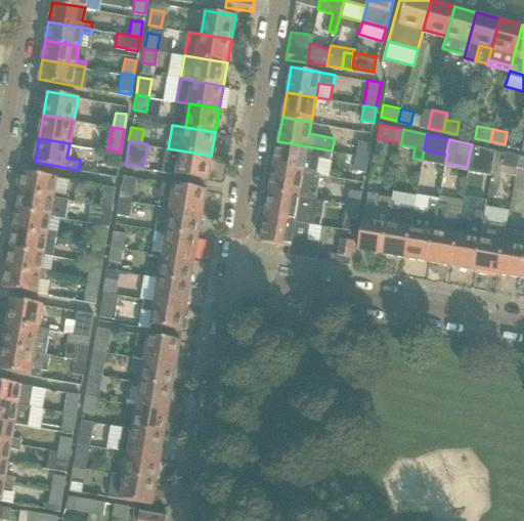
[(358,140),(356,154),(357,154),(358,155),(367,156),(369,141),(358,140)]
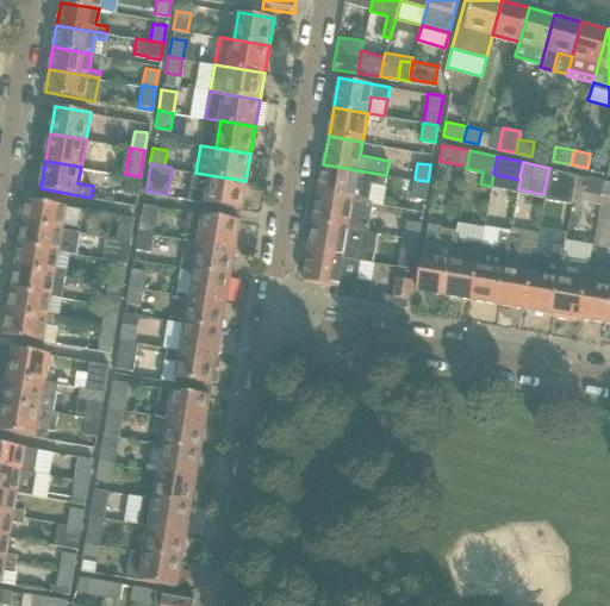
[(323,164),(318,193),(368,201),(372,182),(385,185),(386,175),(323,164)]
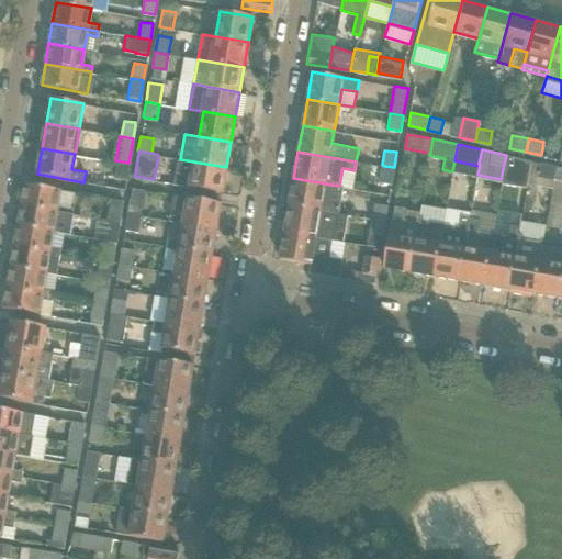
[(503,180),(525,185),(529,160),(507,155),(503,180)]
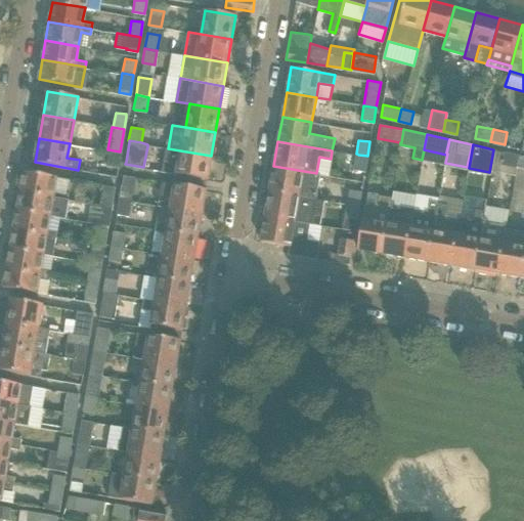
[(211,156),(168,148),(166,147),(162,171),(207,179),(211,156)]
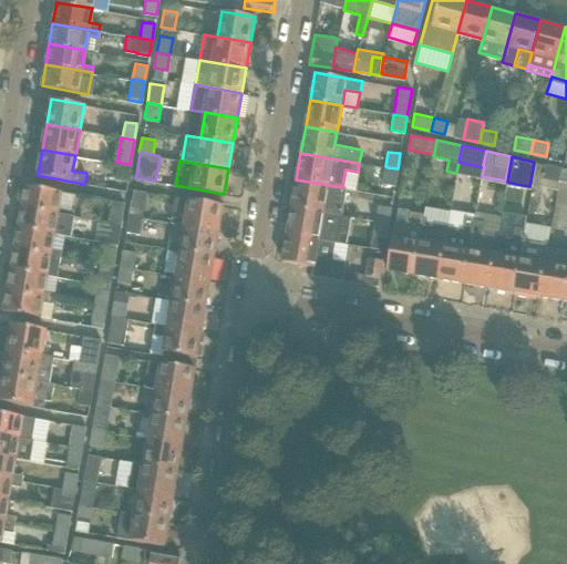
[(117,162),(115,178),(127,180),(129,177),(130,164),(117,162)]
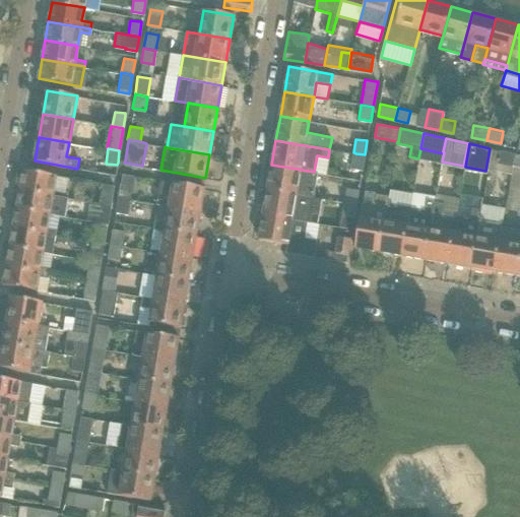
[(420,148),(418,158),(441,163),(443,153),(420,148)]
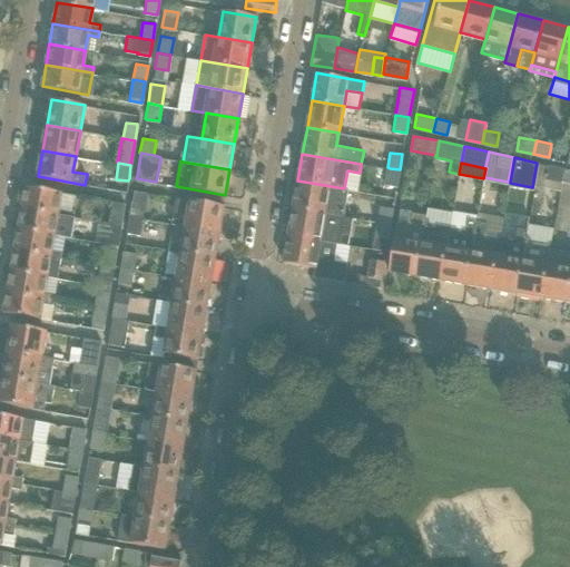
[(544,177),(561,181),(561,179),(563,168),(548,165),(544,177)]
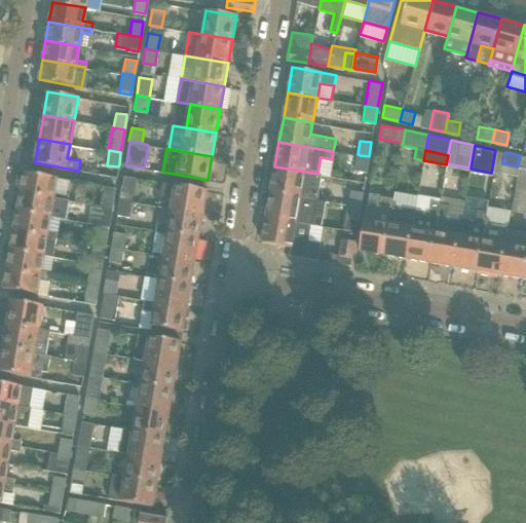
[(358,154),(354,170),(357,170),(367,172),(367,170),(369,156),(360,155),(359,154),(358,154)]
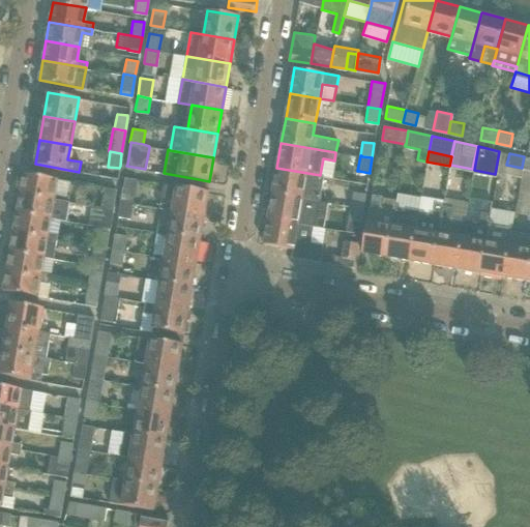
[(331,177),(334,160),(323,158),(320,175),(324,176),(331,177)]
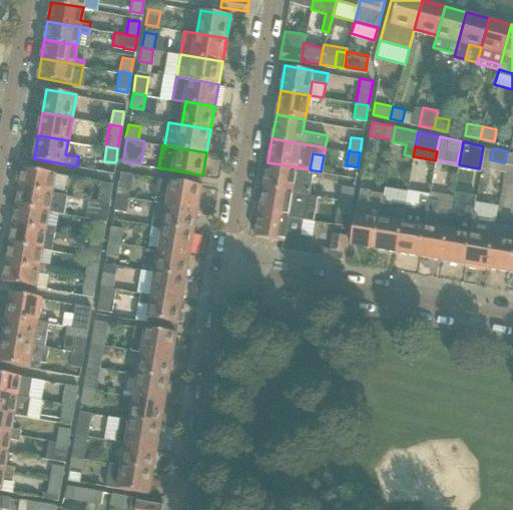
[(268,162),(264,186),(308,193),(310,194),(314,170),(310,169),(268,162)]
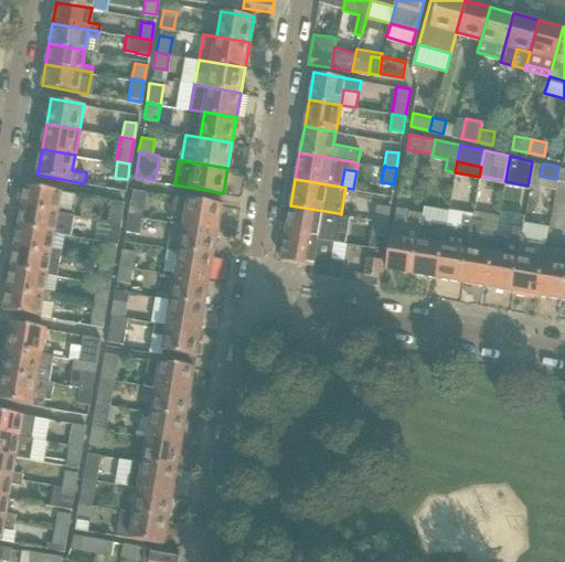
[(25,183),(22,205),(67,213),(72,213),(73,208),(68,207),(65,207),(59,205),(61,190),(48,188),(25,183)]
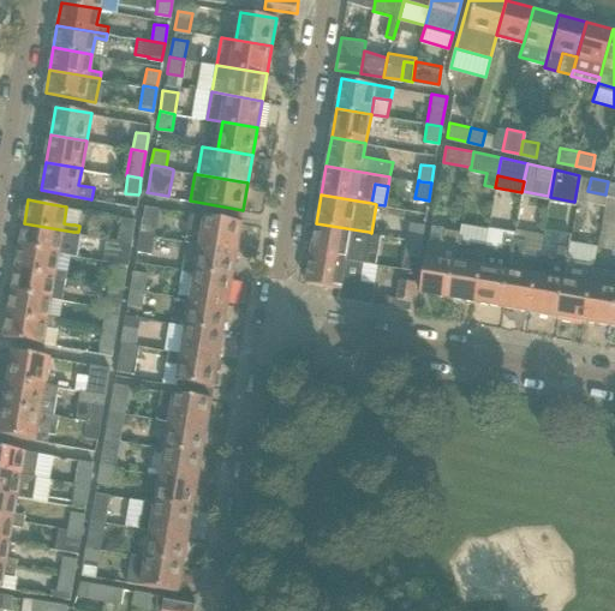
[(142,215),(139,233),(151,235),(153,235),(156,215),(157,208),(157,207),(144,205),(143,213),(143,215),(142,215)]
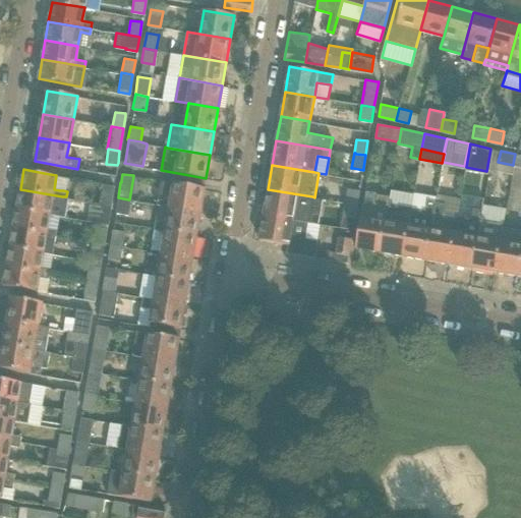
[(158,205),(170,207),(200,212),(205,188),(162,181),(158,205)]
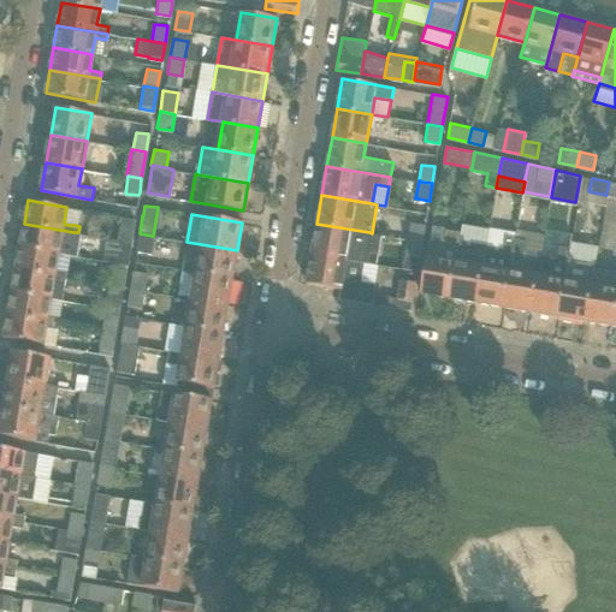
[(122,217),(117,239),(131,242),(135,219),(124,217),(122,217)]
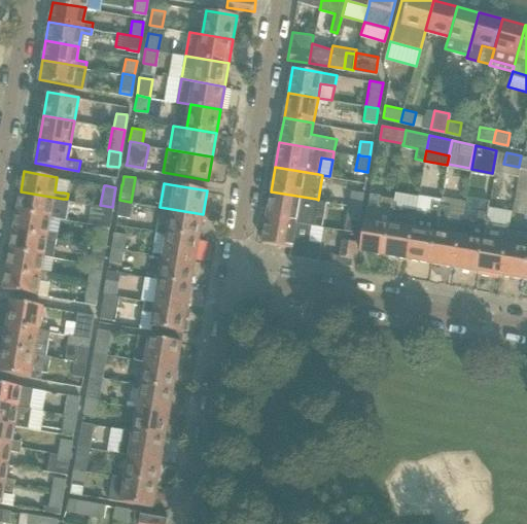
[(351,189),(349,204),(361,206),(363,191),(351,189)]
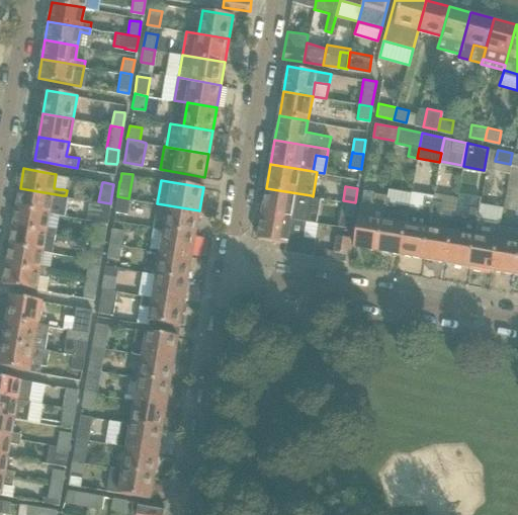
[(20,188),(16,206),(49,212),(64,215),(67,196),(66,195),(62,195),(20,188)]
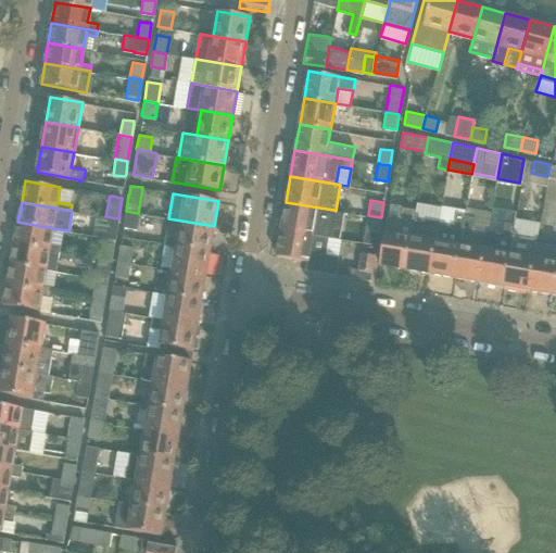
[(286,202),(281,228),(329,236),(333,210),(286,202)]
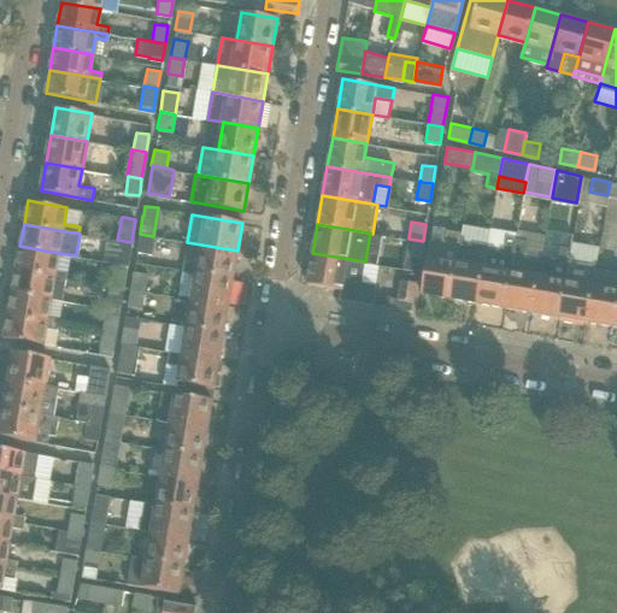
[(460,233),(459,240),(487,245),(489,228),(463,224),(460,233)]
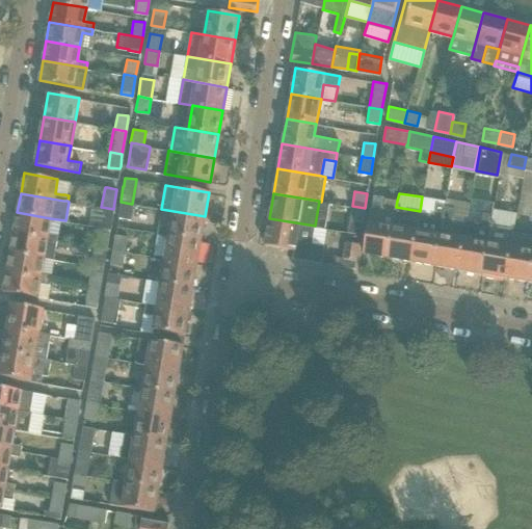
[(422,196),(420,211),(435,214),(436,204),(445,205),(446,200),(422,195),(422,196)]
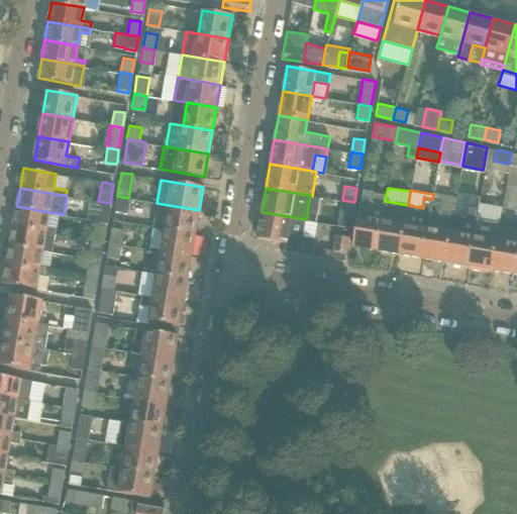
[(363,191),(362,198),(373,200),(374,192),(363,191)]
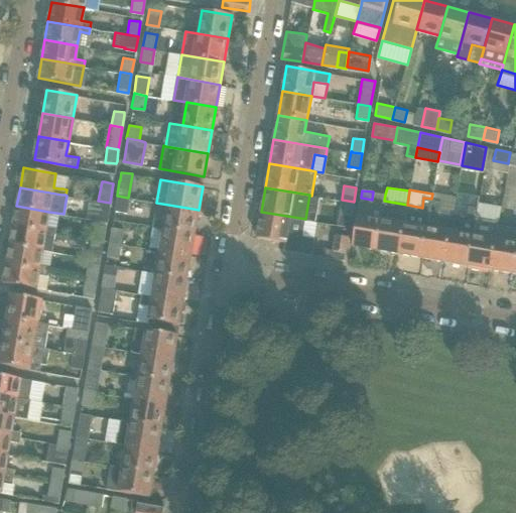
[(356,225),(353,245),(376,249),(384,203),(384,201),(385,195),(373,191),(372,200),(361,198),(358,215),(356,225)]
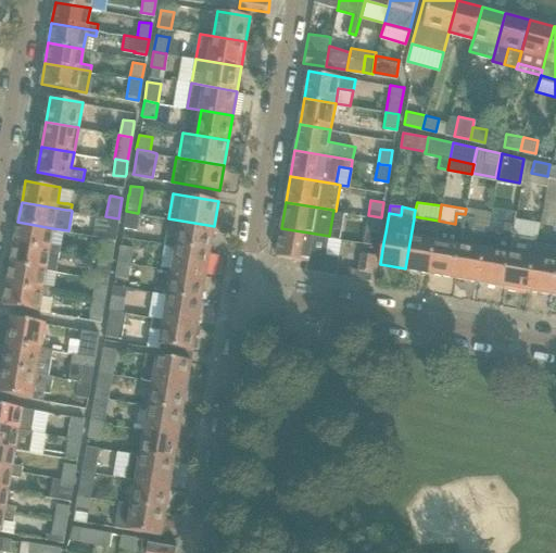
[(475,229),(488,231),(491,211),(466,206),(466,209),(465,214),(477,216),(475,229)]
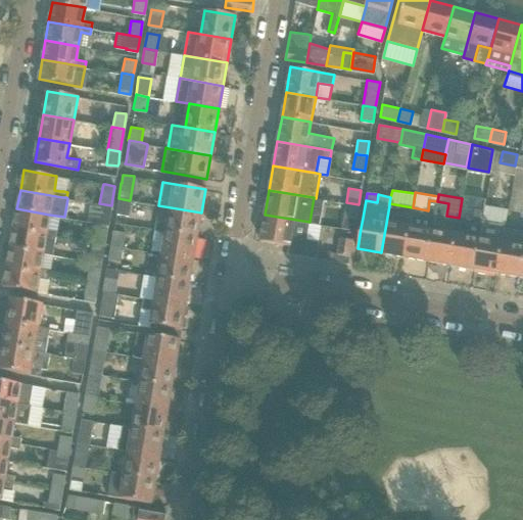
[(462,198),(459,218),(472,221),(474,207),(483,208),(484,204),(485,198),(463,194),(462,198)]
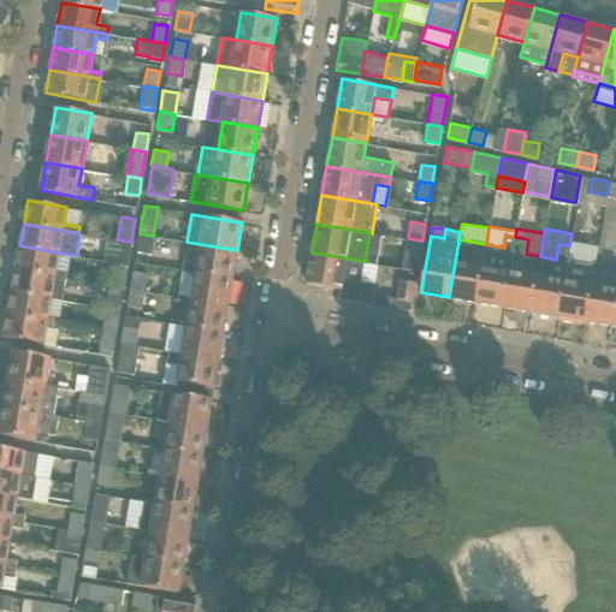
[(369,232),(365,261),(374,263),(380,235),(372,233),(369,232)]
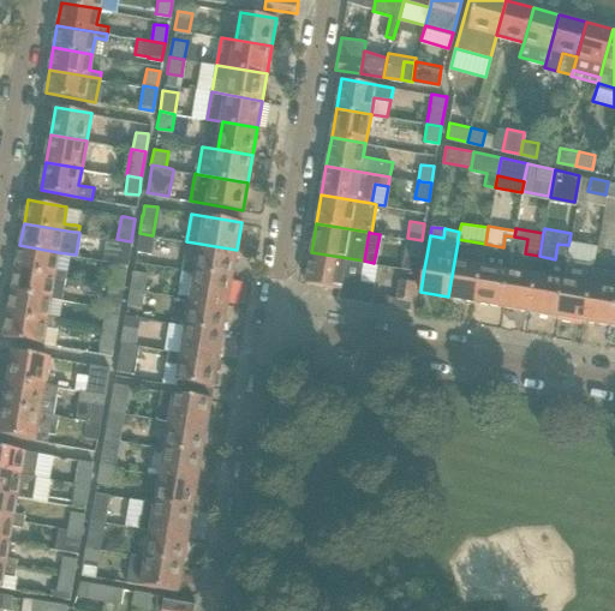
[(139,233),(137,250),(150,252),(150,251),(153,235),(151,235),(139,233)]
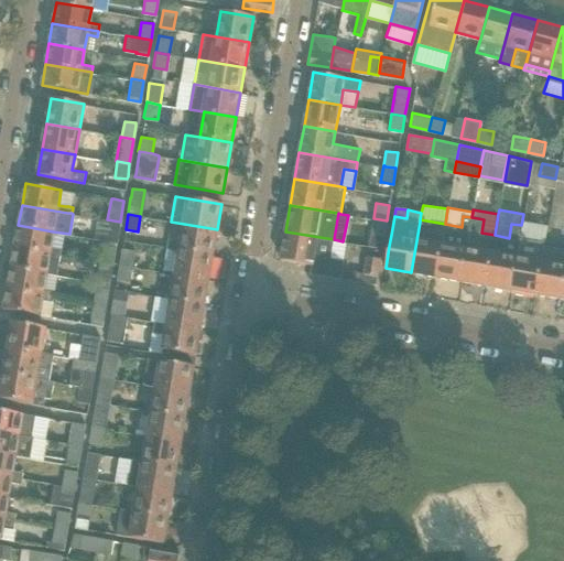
[(436,277),(461,280),(472,217),(463,216),(462,227),(445,224),(436,277)]
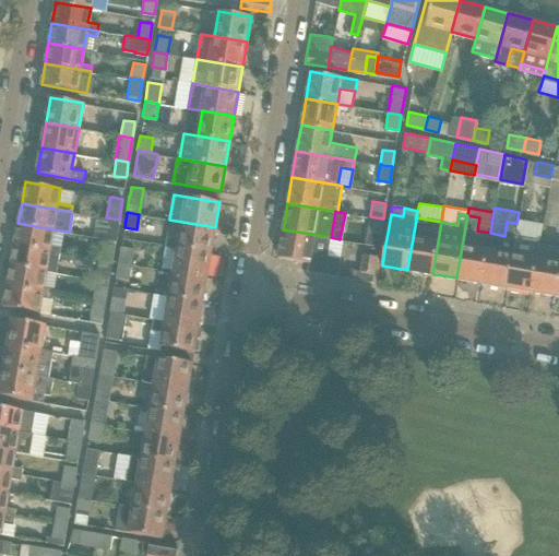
[(456,278),(482,282),(490,233),(477,231),(479,217),(467,215),(456,278)]
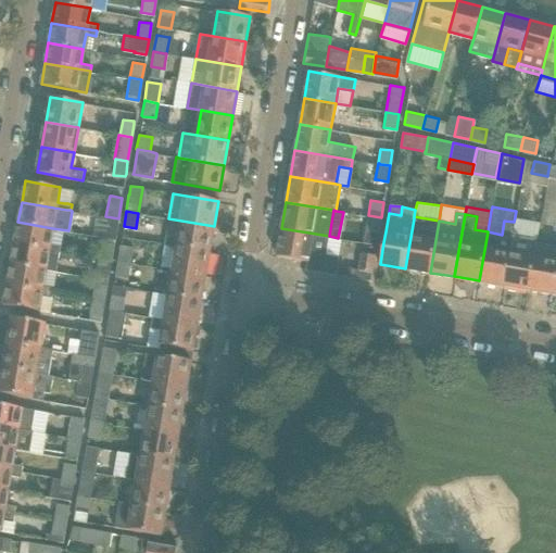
[(368,215),(366,230),(379,233),(381,217),(368,215)]
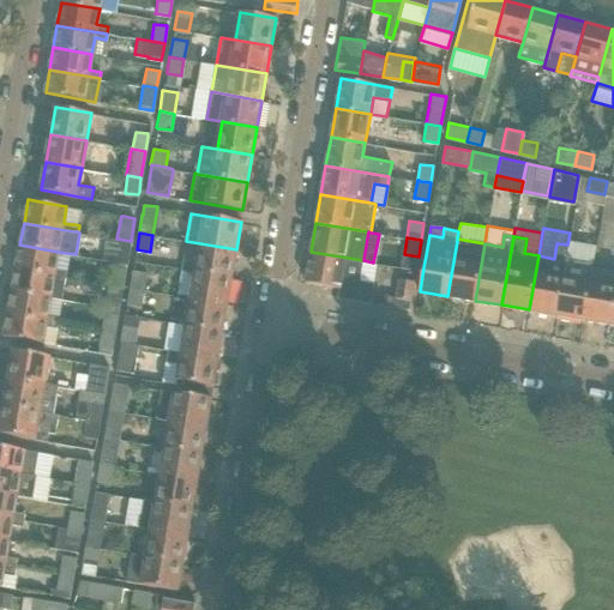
[(102,258),(126,263),(130,242),(106,239),(102,258)]
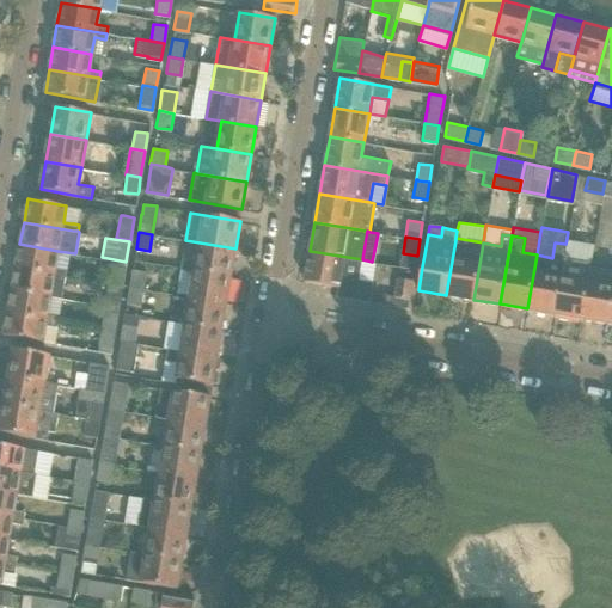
[(446,295),(473,300),(483,243),(456,238),(456,240),(446,295)]
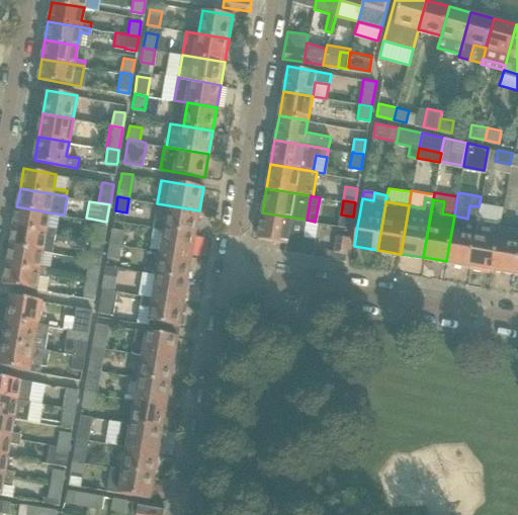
[(479,206),(477,219),(499,223),(502,206),(480,202),(479,206)]
